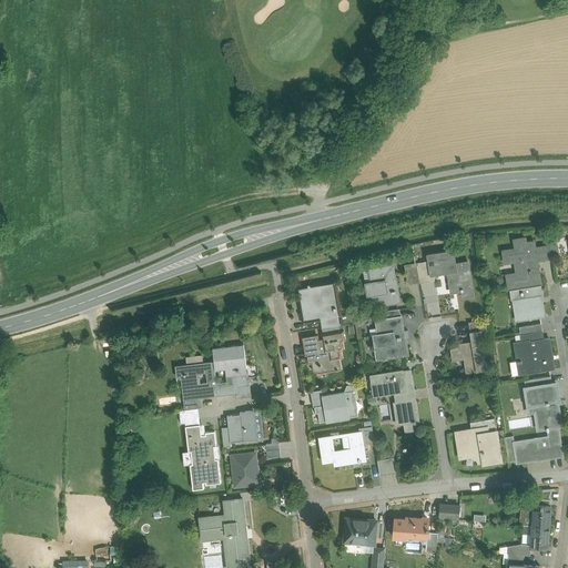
[(534,242),(526,243),(525,239),(516,240),(518,249),(506,251),(507,262),(516,261),(518,274),(509,275),(511,290),(540,285),(536,254),(543,253),(541,247),(535,249),(534,242)]
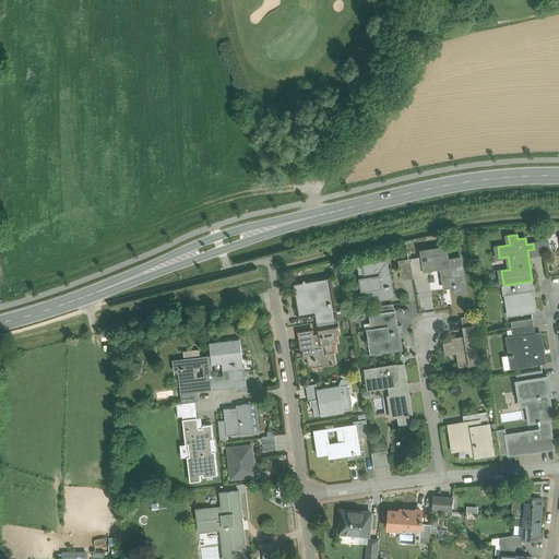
[(542,241),(533,244),(534,249),(535,257),(544,254),(542,241)]
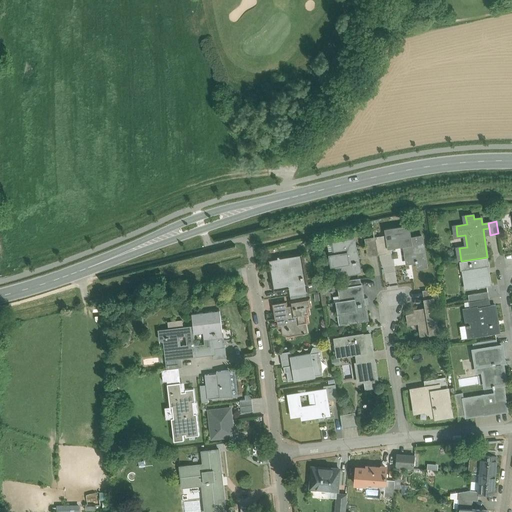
[(408,226),(386,230),(387,236),(388,247),(389,247),(404,244),(407,263),(416,261),(416,262),(418,262),(418,261),(426,260),(422,236),(410,238),(408,226)]
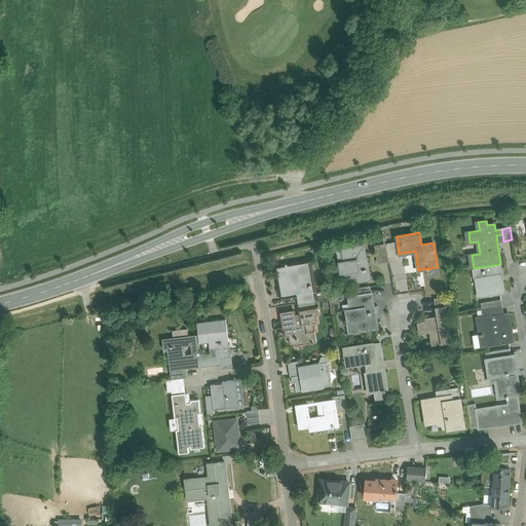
[(398,242),(385,245),(387,260),(401,258),(400,254),(399,254),(398,242)]
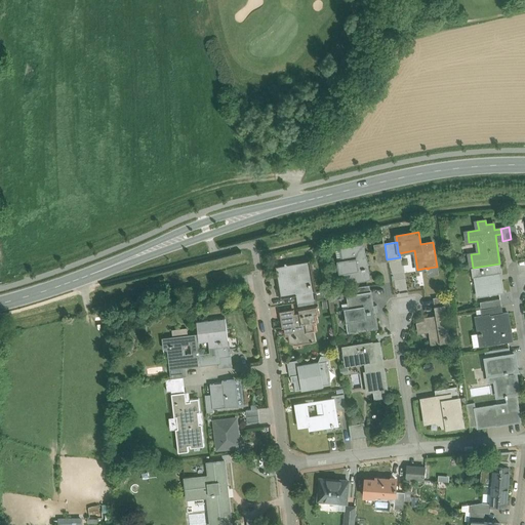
[(363,244),(340,248),(342,260),(337,261),(339,273),(346,272),(348,283),(370,279),(366,256),(365,257),(363,244)]
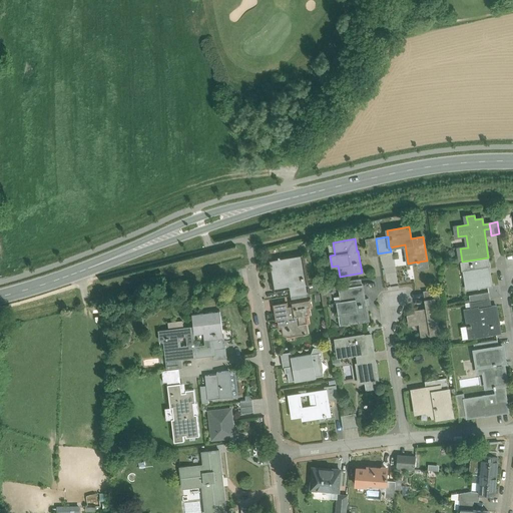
[(376,238),(366,239),(368,255),(378,253),(376,238)]
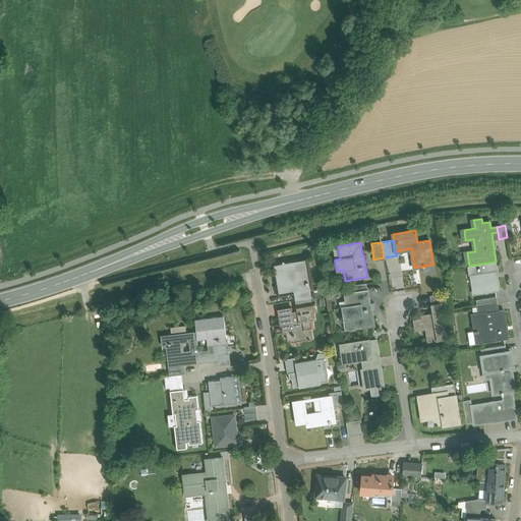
[(304,259),(275,265),(280,295),(294,292),(309,290),(309,289),(304,259)]
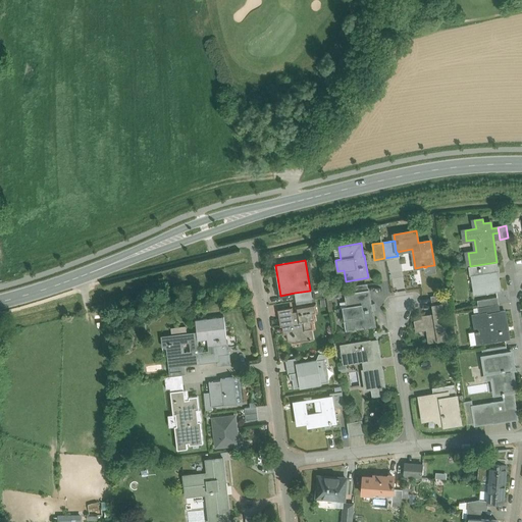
[(470,266),(469,266),(470,274),(475,274),(476,284),(473,285),(475,295),(500,291),(499,278),(497,279),(496,271),(499,270),(497,262),(470,266)]
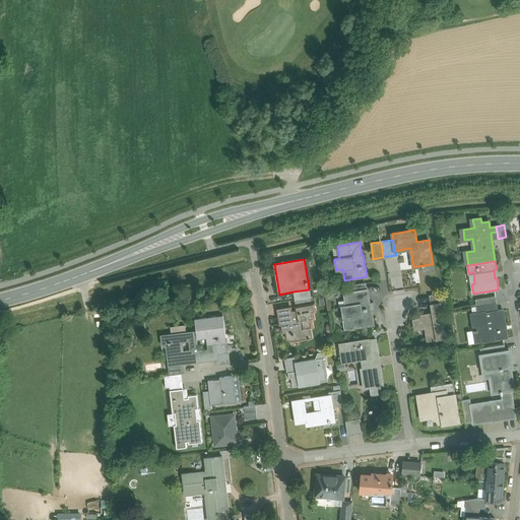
[(366,283),(350,285),(351,293),(367,290),(366,283)]
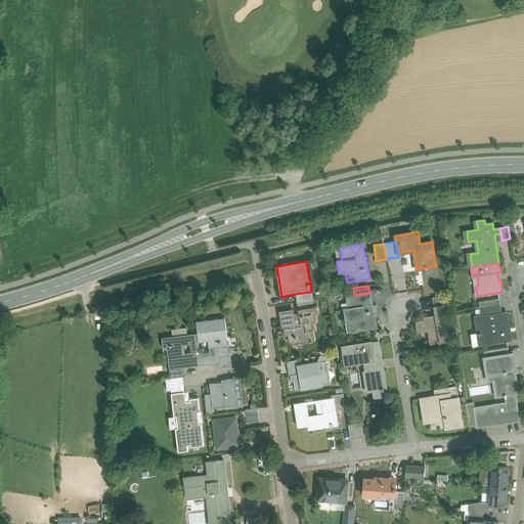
[(311,292),(296,294),(297,302),(313,299),(311,292)]
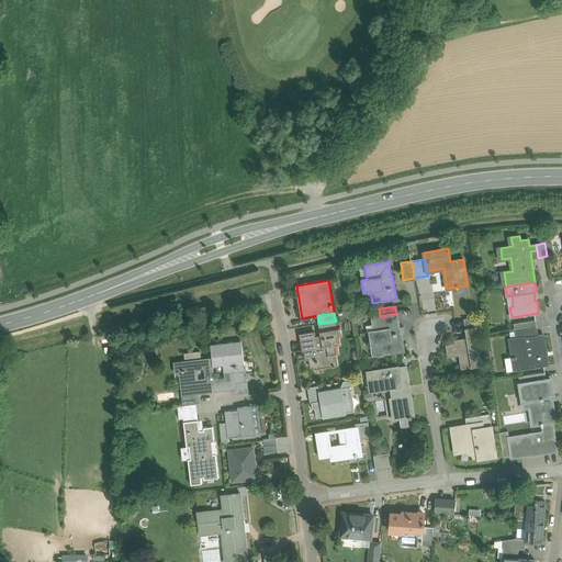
[(380,316),(372,317),(374,330),(370,332),(371,344),(379,343),(381,355),(404,350),(400,327),(398,327),(396,313),(396,314),(380,316)]
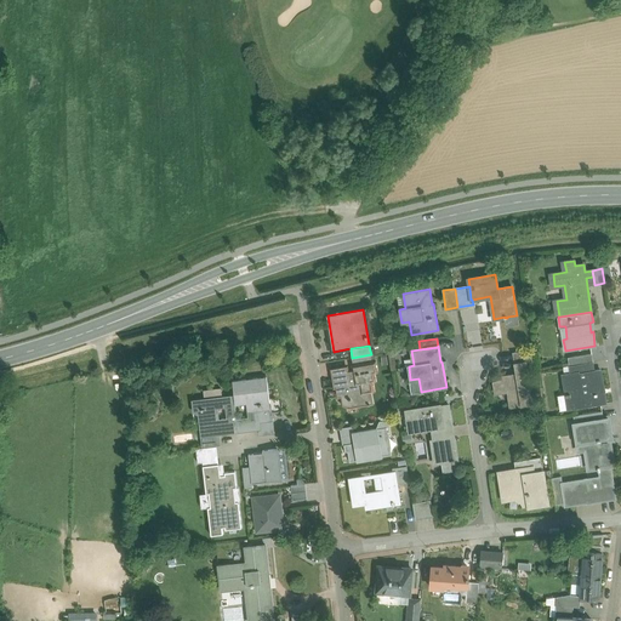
[(531,349),(514,353),(516,362),(525,360),(527,369),(534,368),(531,349)]
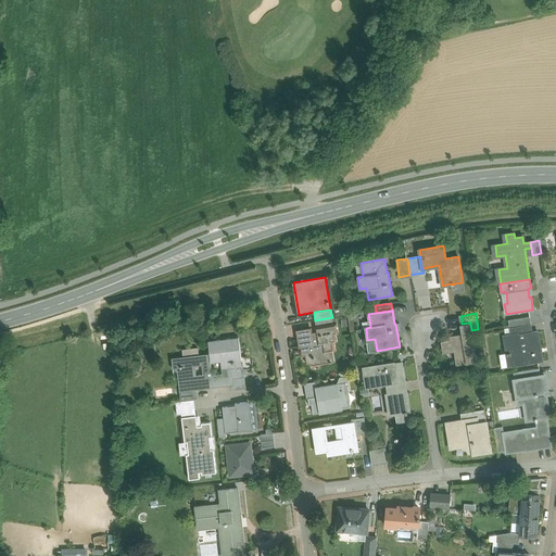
[(332,317),(315,320),(316,327),(333,324),(332,317)]
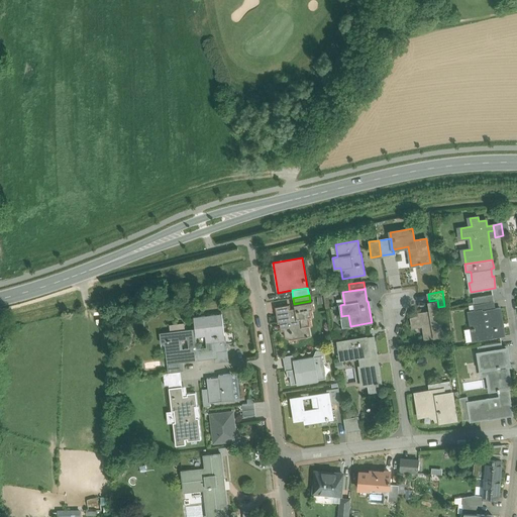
[(493,295),(473,298),(474,305),(494,301),(493,295)]
